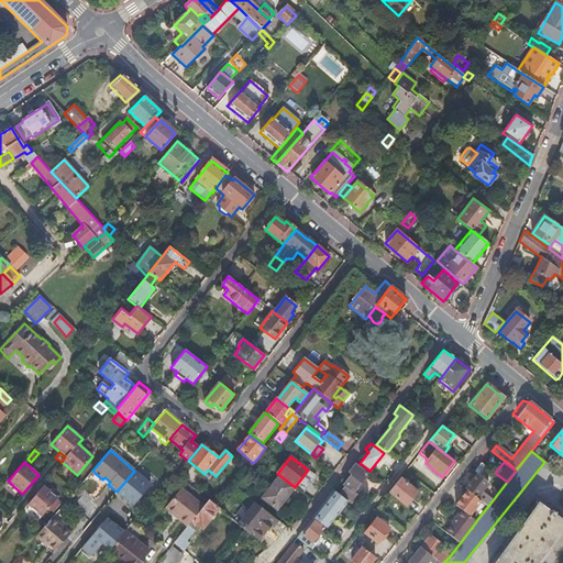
[(481,463),(474,472),(477,475),(487,482),(494,474),(481,463)]
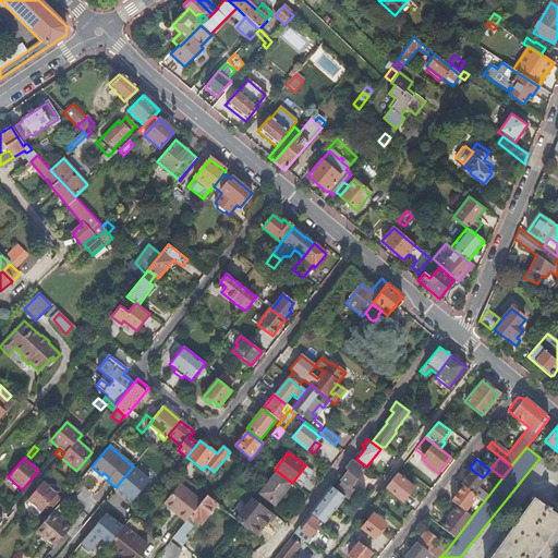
[(364,471),(351,460),(344,469),(348,471),(340,482),(335,489),(339,493),(343,497),(348,500),(354,492),(353,490),(356,486),(353,484),(364,471)]
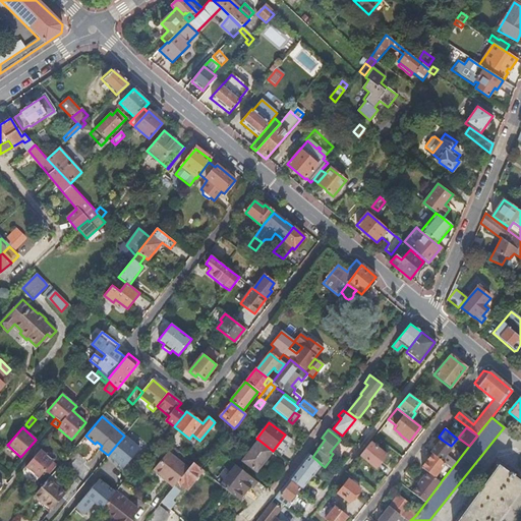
[(189,439),(184,435),(182,438),(194,448),(199,441),(192,435),(189,439)]
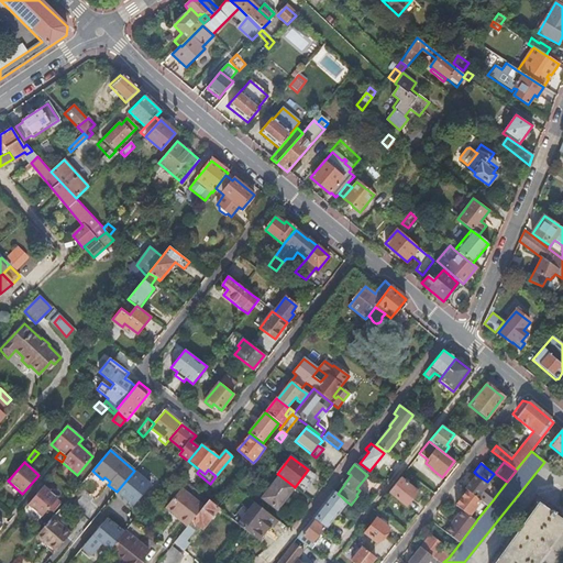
[(152,485),(134,471),(117,492),(134,506),(152,485)]
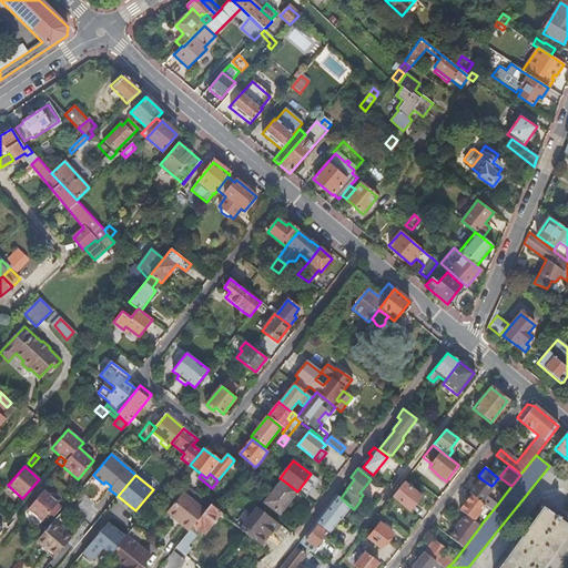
[(279,515),(297,492),(282,479),(264,503),(279,515)]
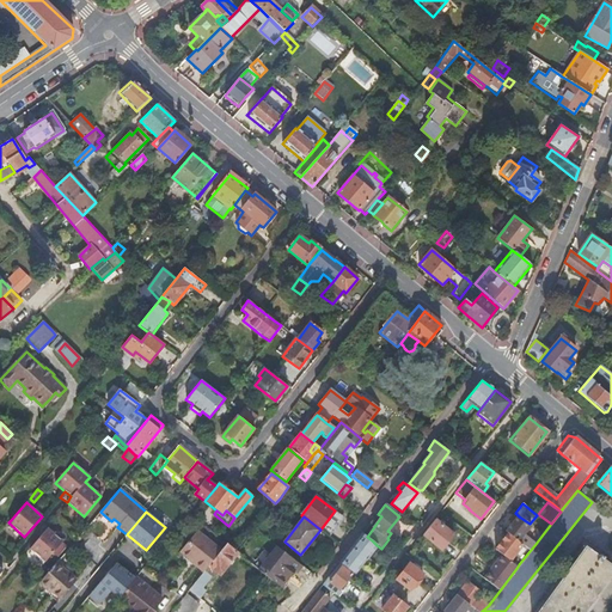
[(522,545),(530,551),(536,544),(524,534),(531,525),(530,524),(519,516),(516,519),(513,525),(506,532),(507,534),(522,545)]
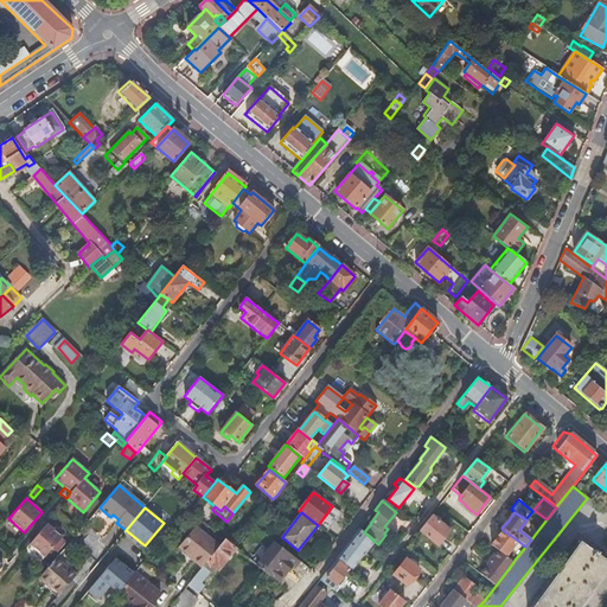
[(432,516),(421,529),(420,531),(438,545),(449,530),(432,516)]
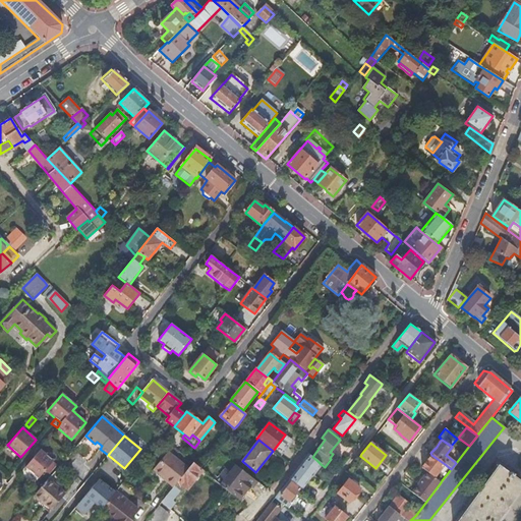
[(53,461),(41,450),(25,467),(39,478),(45,471),(53,462),(53,461)]
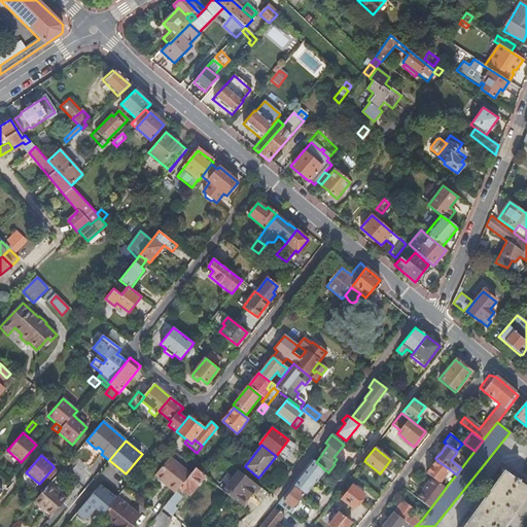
[(178,491),(190,475),(170,458),(155,476),(165,483),(166,483),(176,491),(176,492),(177,492),(178,491)]
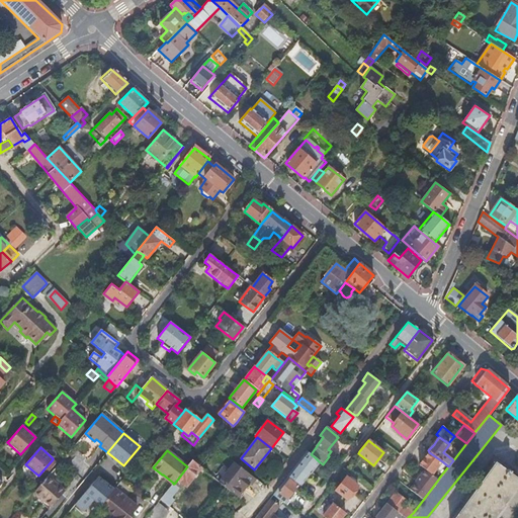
[(311,454),(307,451),(294,466),(287,477),(294,483),(299,487),(319,461),(315,457),(311,454)]
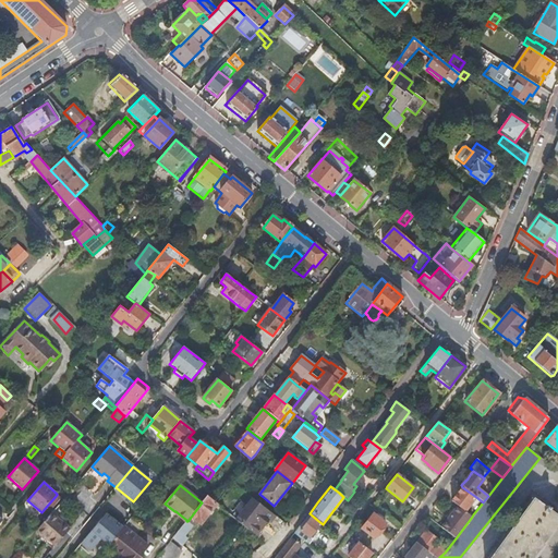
[(451,501),(458,507),(464,511),(476,497),(462,487),(451,501)]
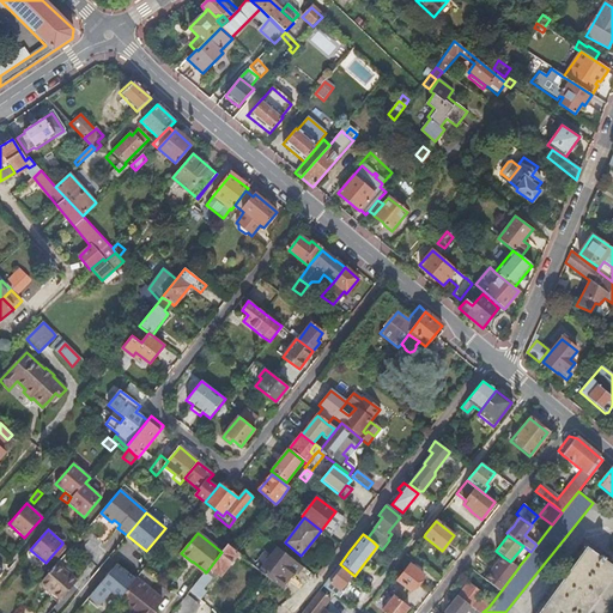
[(66,547),(62,544),(53,554),(58,558),(66,547)]
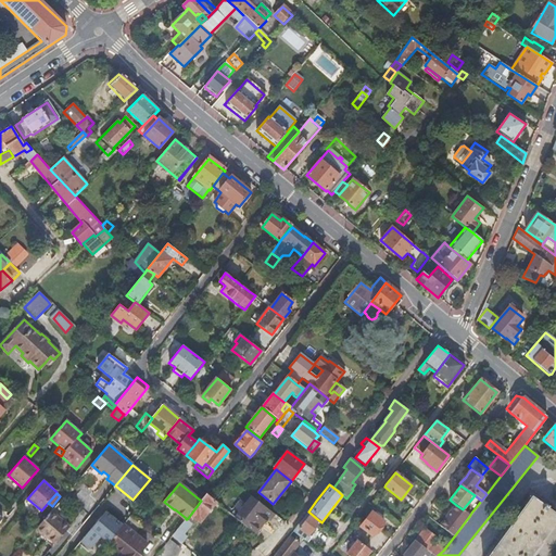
[(216,503),(215,502),(206,495),(201,501),(188,518),(194,523),(197,520),(200,522),(216,503)]
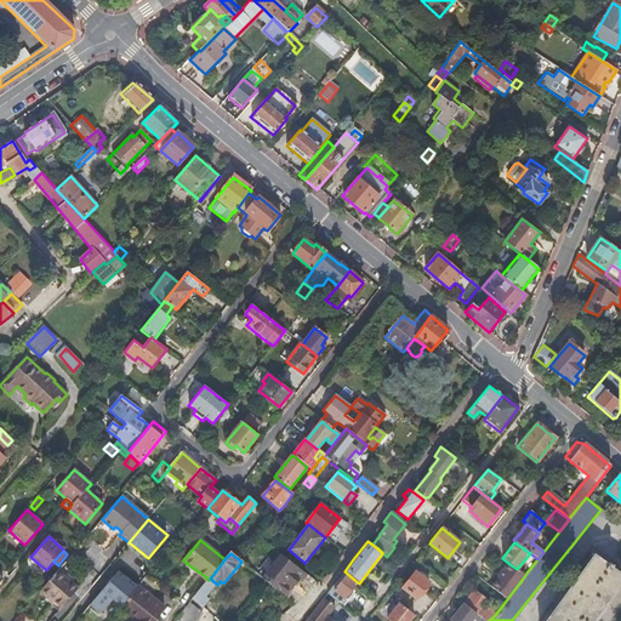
[(297,581),(303,573),(280,554),(262,577),(272,585),(271,587),(281,596),(295,579),(297,581)]
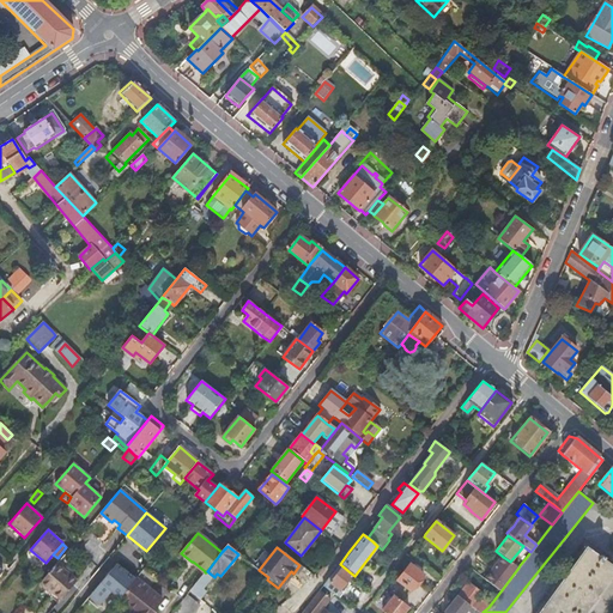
[(601,556),(599,558),(586,548),(539,612),(586,612),(612,575),(612,568),(602,560),(605,558),(601,556)]
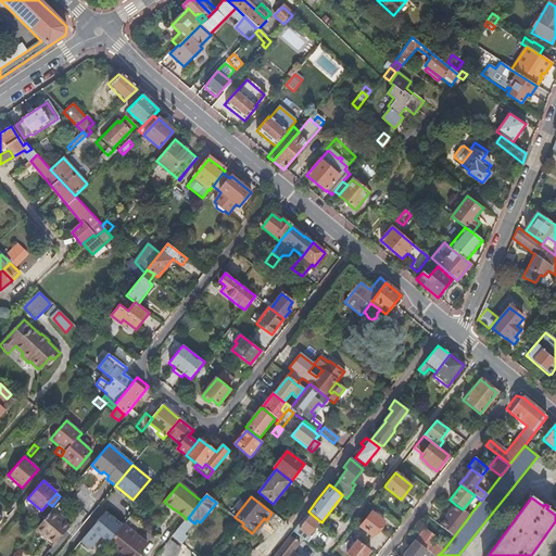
[(456,505),(440,526),(443,529),(443,528),(454,536),(470,515),(467,513),(463,509),(456,505)]
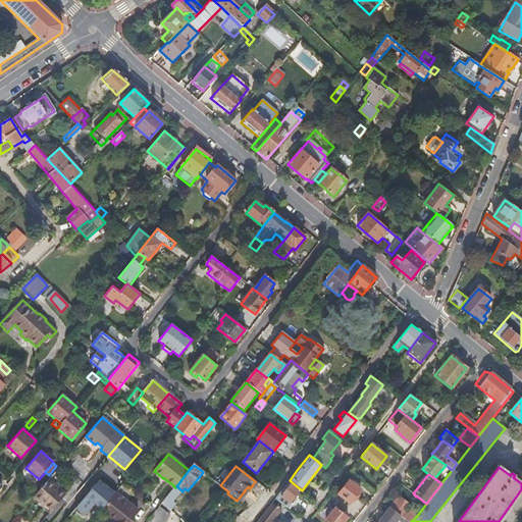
[(164,478),(163,478),(174,487),(174,486),(164,478)]
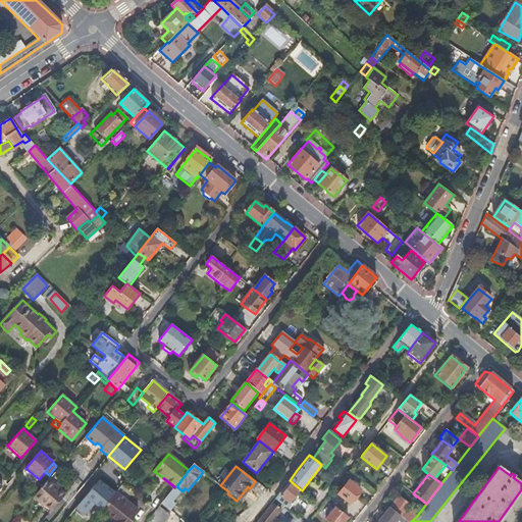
[(65,496),(48,480),(34,498),(41,504),(42,503),(52,511),(65,496)]
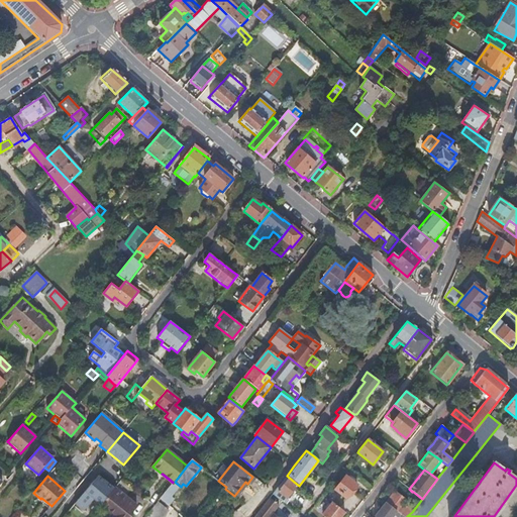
[(115,489),(99,476),(76,505),(84,512),(94,500),(101,505),(115,489)]
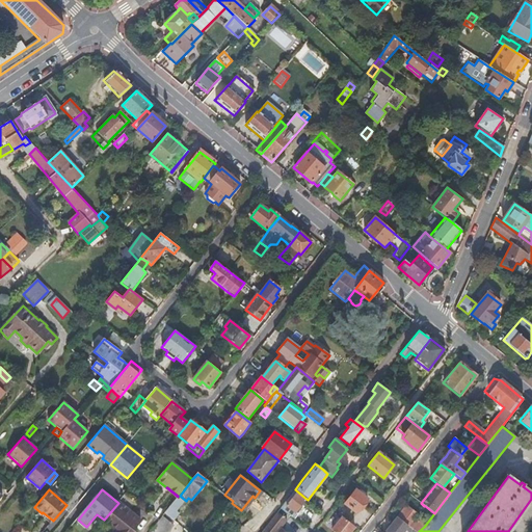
[(306,500),(294,490),(281,507),(280,509),(294,520),(302,507),(301,506),(306,500)]
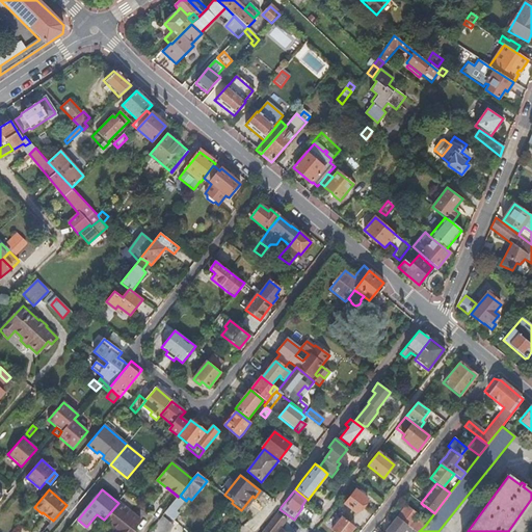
[(356,513),(368,500),(355,490),(345,504),(356,513)]
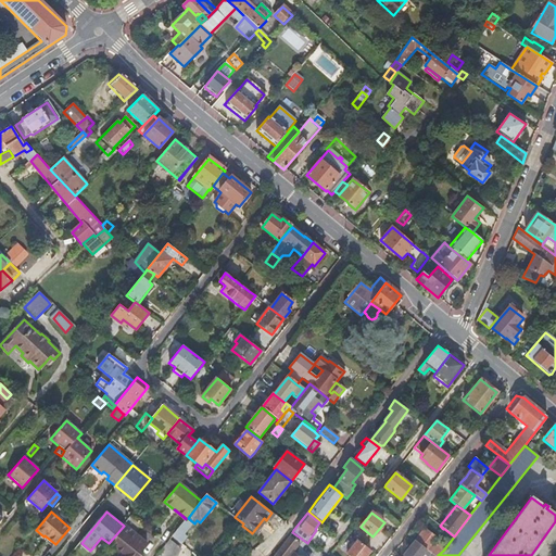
[(142,526),(130,517),(124,526),(109,543),(124,555),(123,555),(141,555),(141,551),(147,544),(135,534),(142,526)]
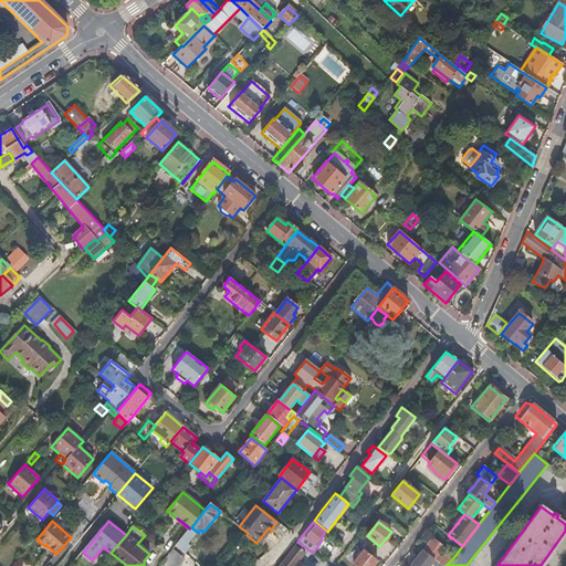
[(190,543),(198,533),(191,527),(190,528),(175,547),(186,555),(194,545),(190,543)]
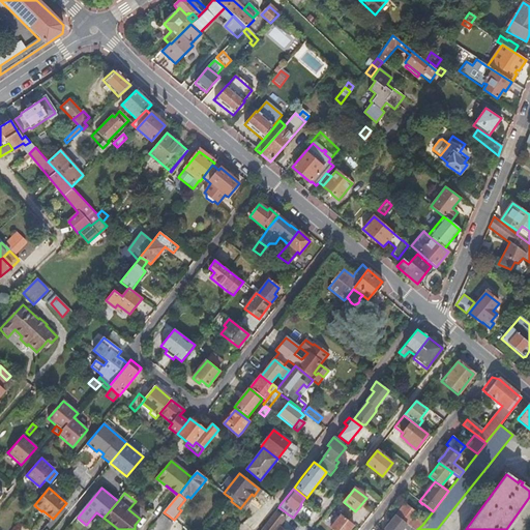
[(405,504),(395,516),(406,524),(407,525),(416,513),(405,504)]
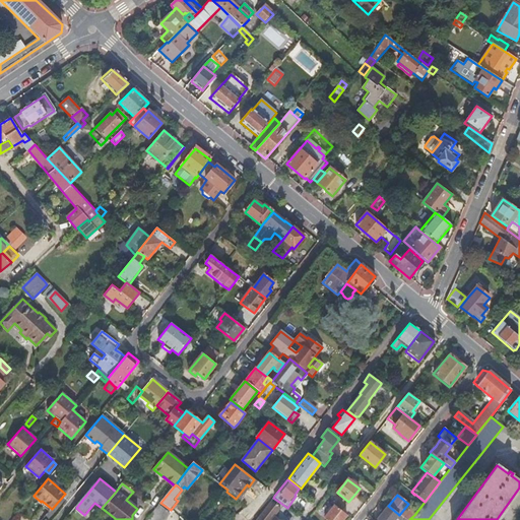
[(280,509),(270,501),(260,516),(256,519),(277,519),(274,517),(280,509)]
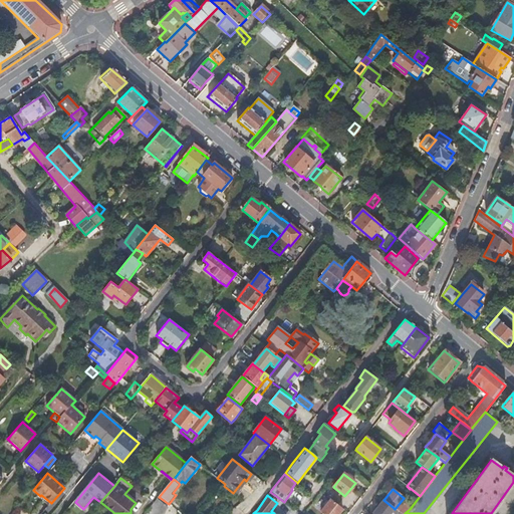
[(154,503),(145,513),(164,513),(169,508),(157,499),(154,503)]
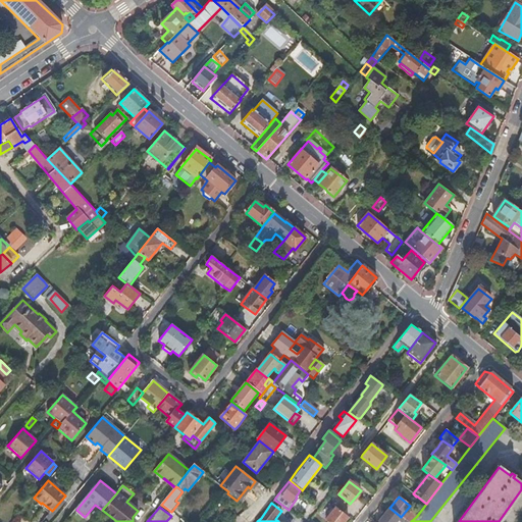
[(344,521),(348,517),(335,508),(326,520),(328,521),(344,521)]
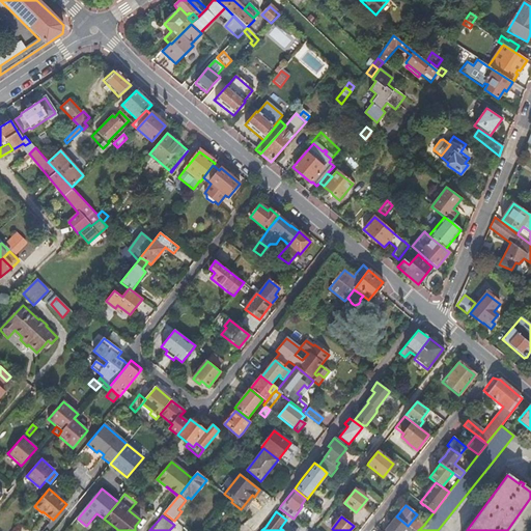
[(407,525),(396,516),(385,530),(401,530),(403,529),(404,530),(409,530),(411,529),(408,526),(407,525)]
